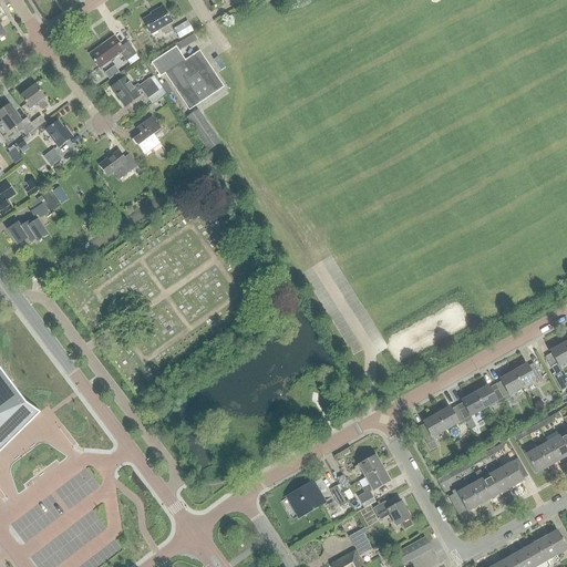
[(154,13),(143,20),(151,34),(161,29),(165,35),(171,32),(167,26),(172,22),(162,7),(153,12),(154,13)]
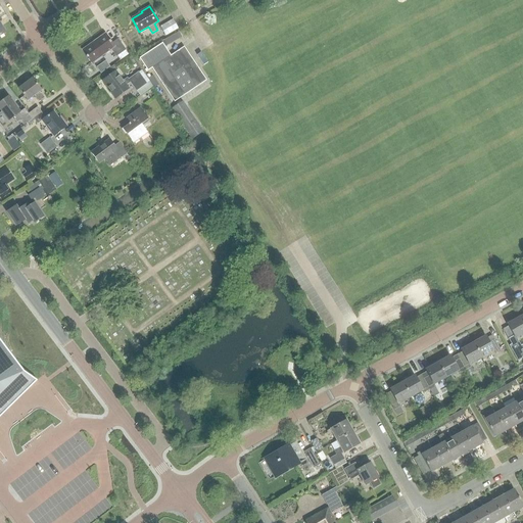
[(177,29),(172,19),(159,27),(164,36),(177,29)]
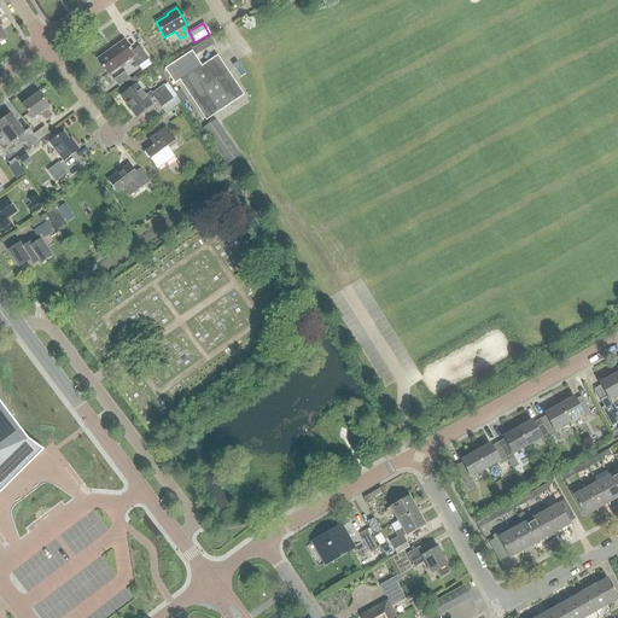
[(214,44),(210,36),(191,47),(194,54),(214,44)]
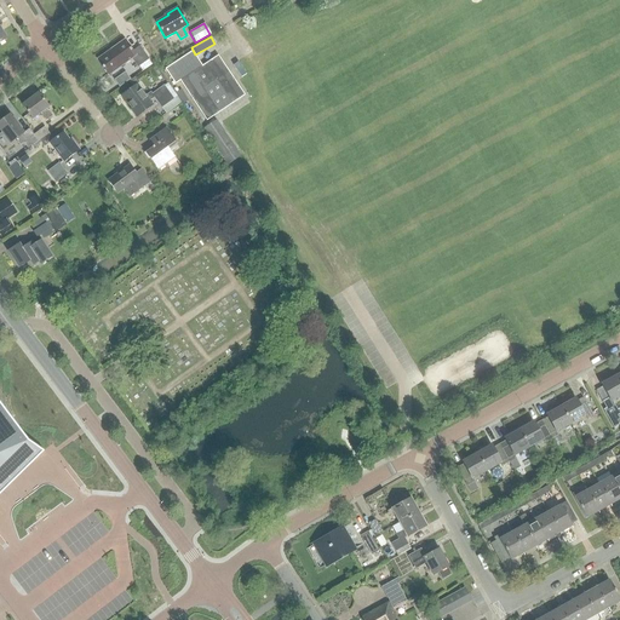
[(132,51),(124,40),(97,59),(108,75),(131,58),(138,67),(149,59),(139,46),(132,51)]
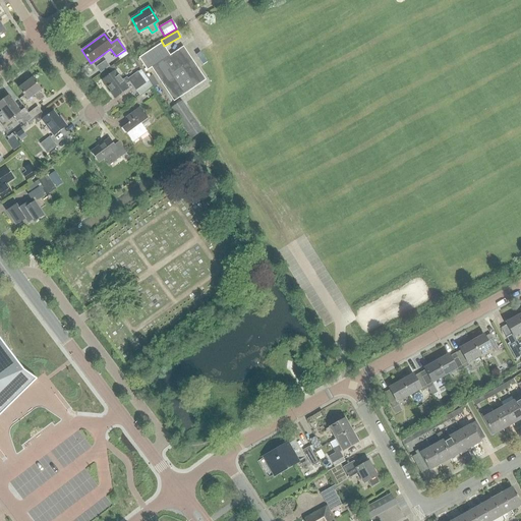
[(139,58),(148,70),(151,68),(173,102),(179,98),(205,80),(183,47),(170,56),(162,44),(139,58)]
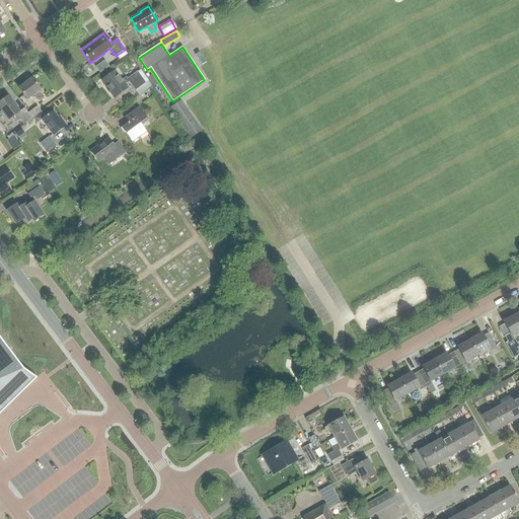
[(105,59),(96,66),(101,72),(110,65),(105,59)]
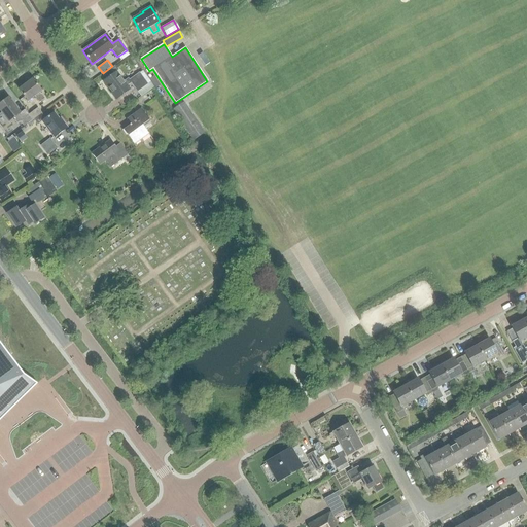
[(116,99),(129,90),(126,86),(131,83),(137,92),(147,84),(139,72),(129,80),(128,78),(123,82),(115,72),(103,81),(116,99)]
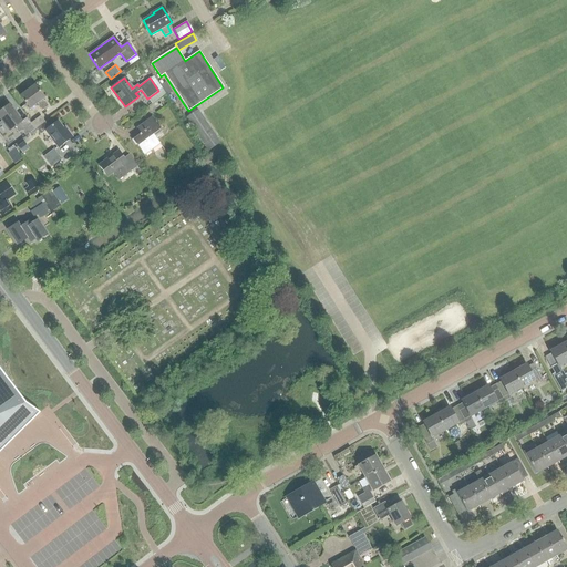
[(172,92),(165,81),(160,84),(167,94),(172,92)]
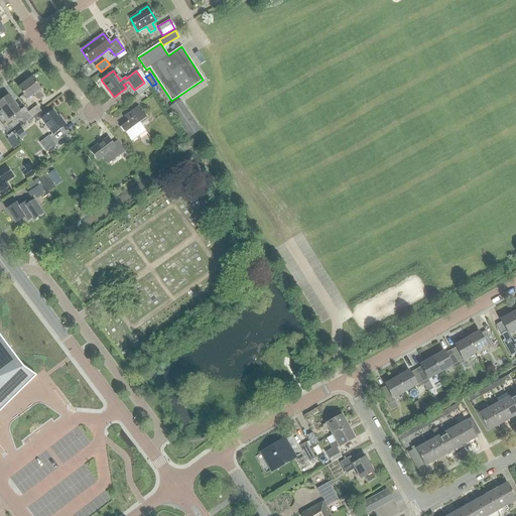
[(43,97),(38,90),(39,89),(31,78),(18,88),(26,99),(33,94),(38,100),(43,97)]
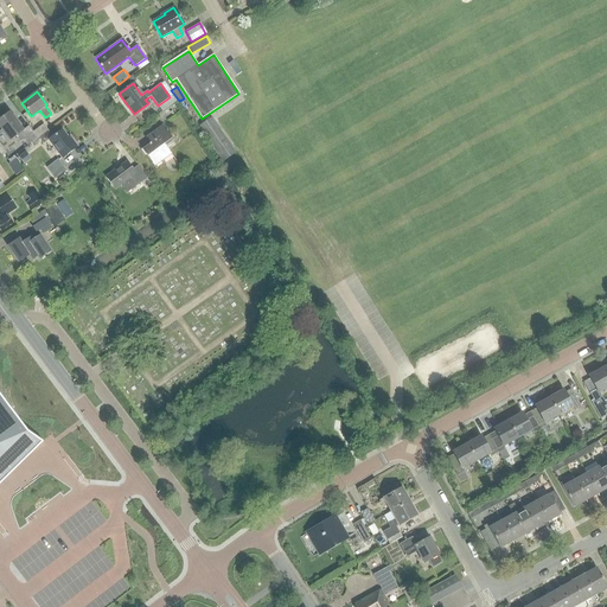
[(37,139),(32,132),(30,128),(24,134),(21,132),(23,131),(10,113),(0,119),(0,128),(10,140),(16,136),(19,142),(26,138),(31,144),(37,139)]
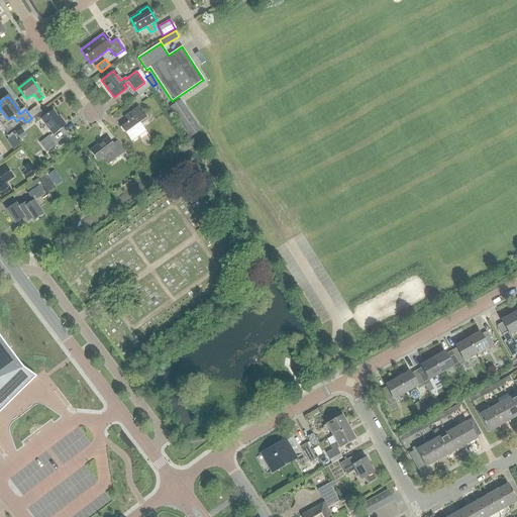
[(36,106),(27,112),(31,118),(40,111),(36,106)]
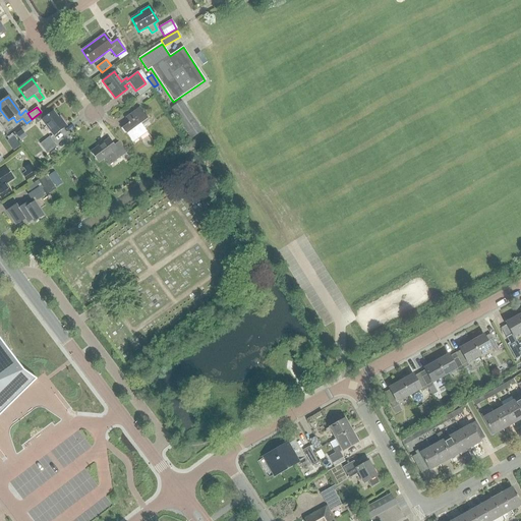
[(149,120),(139,108),(128,116),(131,120),(121,128),(132,142),(147,132),(141,125),(149,120)]
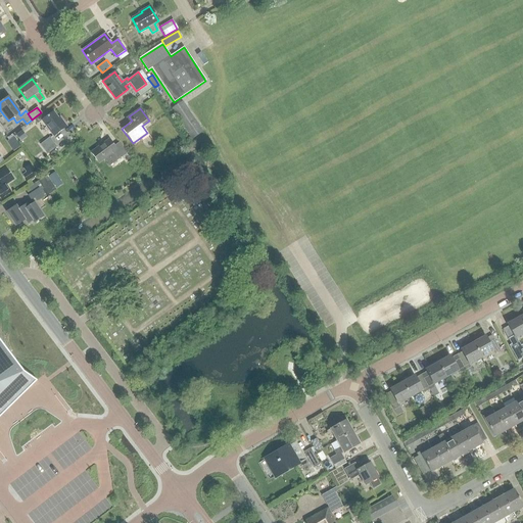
[(54,136),(66,127),(62,121),(60,123),(52,112),(42,121),(54,136)]
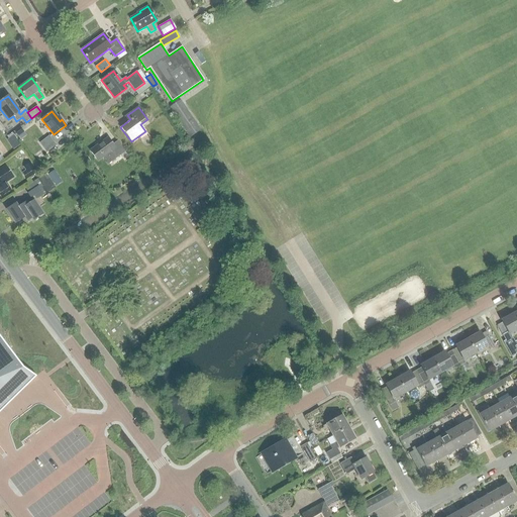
[(20,139),(26,135),(21,128),(15,133),(20,139)]
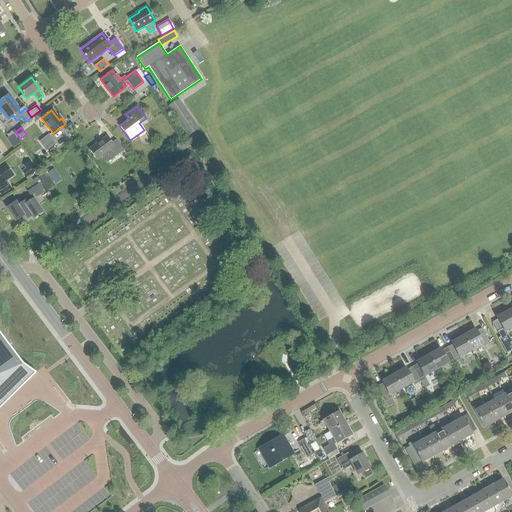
[(53,141),(48,134),(39,142),(43,148),(51,143),(53,141)]
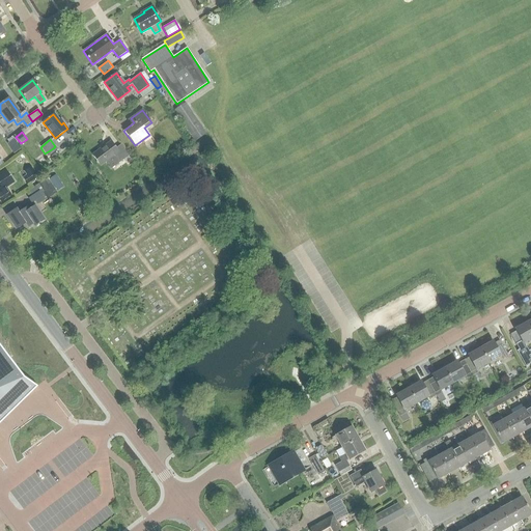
[(100,165),(106,161),(111,168),(129,156),(120,144),(115,148),(110,142),(92,155),(100,165)]
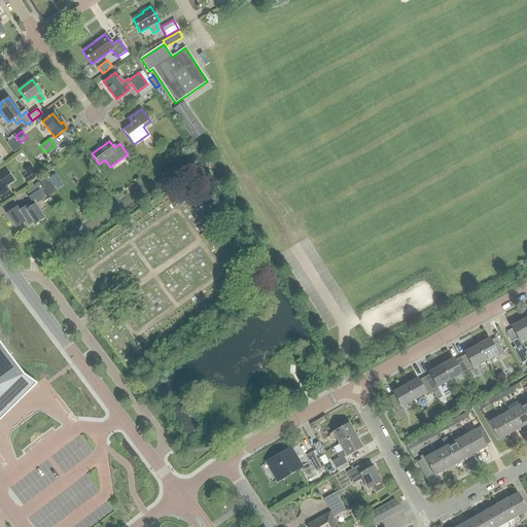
[(53,147),(44,152),(47,155),(55,150),(53,147)]
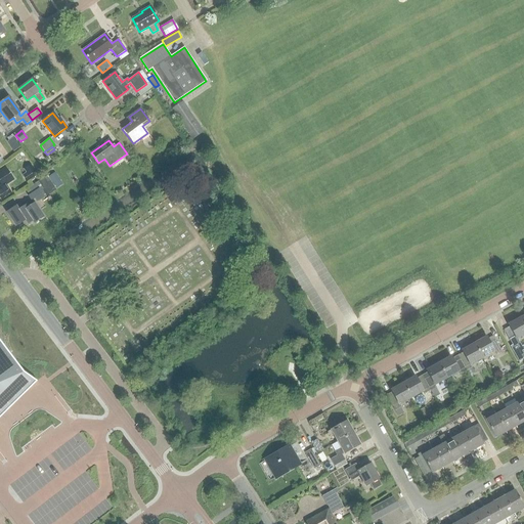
[(5,184),(12,179),(5,168),(0,171),(0,199),(1,200),(11,192),(5,184)]
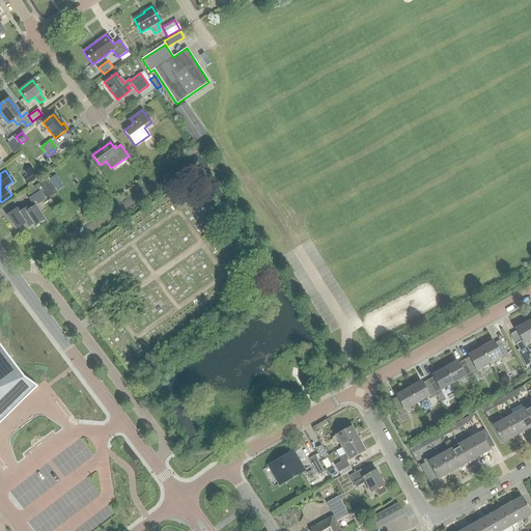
[(38,177),(33,170),(22,177),(27,185),(38,177)]
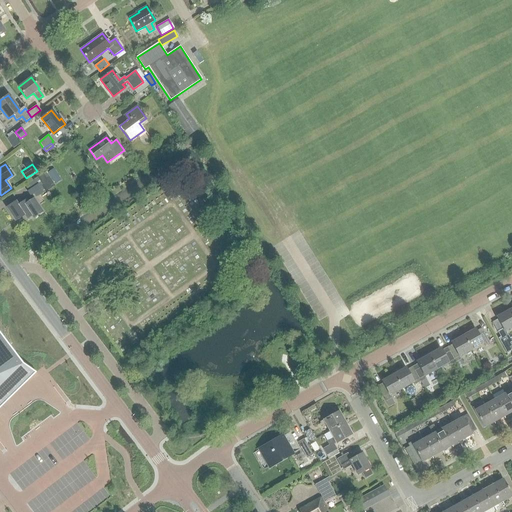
[(34,178),(44,193),(51,187),(45,179),(48,177),(45,171),(34,178)]
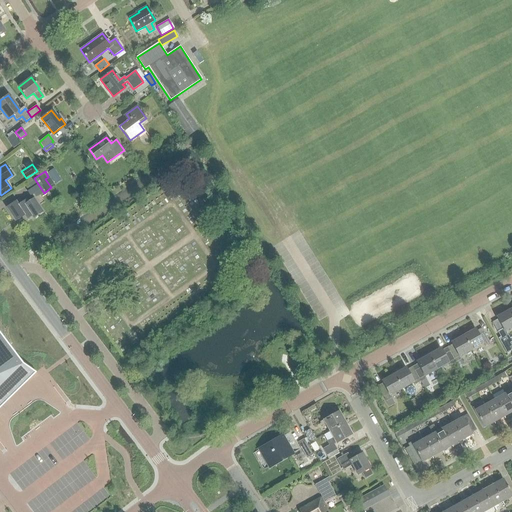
[(16,201),(6,208),(15,221),(24,215),(27,219),(31,216),(33,218),(42,212),(33,199),(26,203),(24,201),(18,205),(16,201)]
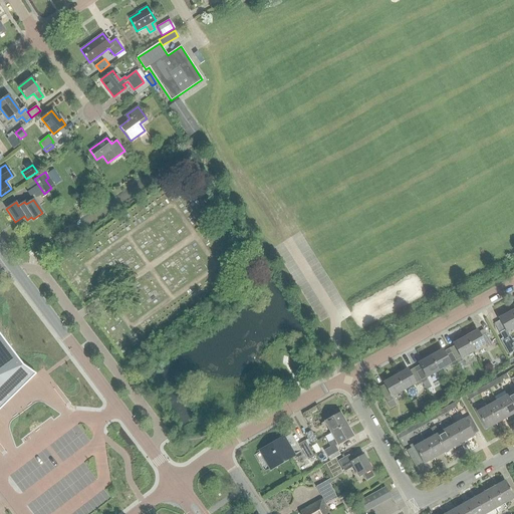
[(205,220),(198,225),(205,235),(212,230),(205,220)]
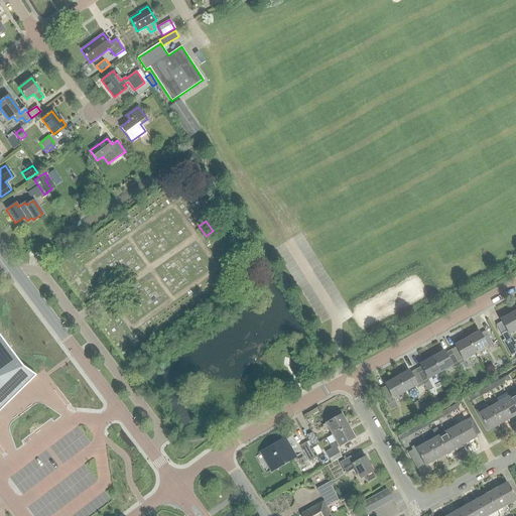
[(513,342),(508,334),(515,330),(515,319),(512,312),(500,319),(501,321),(496,325),(504,340),(502,341),(510,356),(512,354),(514,353),(515,350),(515,347),(515,344),(514,342),(513,342)]
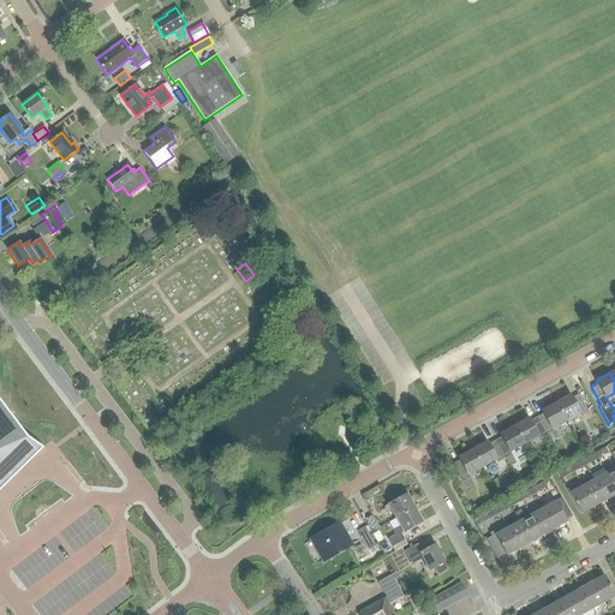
[(571,395),(555,404),(566,421),(580,413),(581,416),(589,412),(578,394),(572,398),(571,395)]
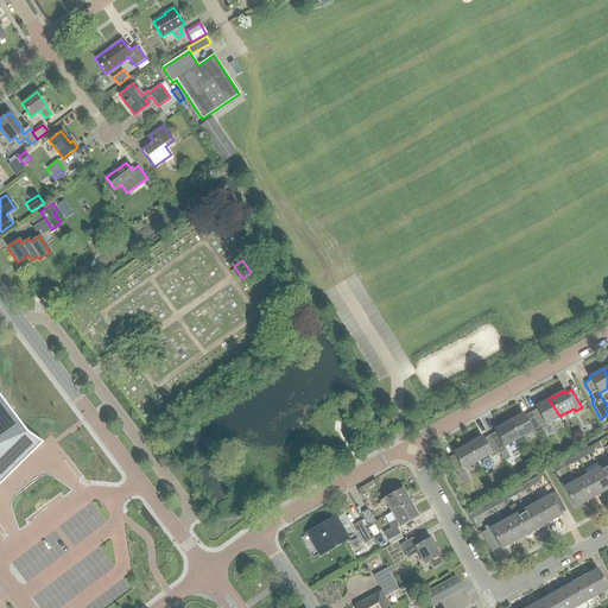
[(0,474),(4,472),(4,473),(5,473),(6,473),(7,473),(8,473),(8,472),(10,472),(10,470),(10,469),(10,468),(8,468),(43,442),(42,442),(27,432),(0,396),(0,474)]
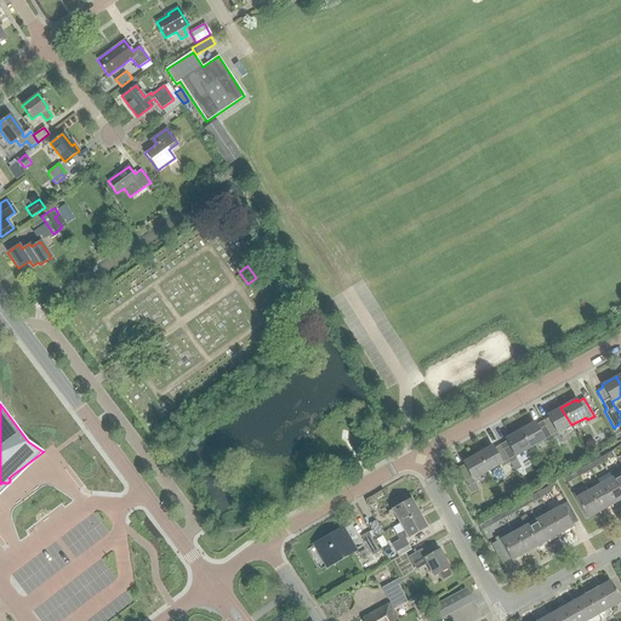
[(560,408),(546,415),(548,417),(541,421),(552,439),(558,436),(557,433),(571,425),(560,408)]
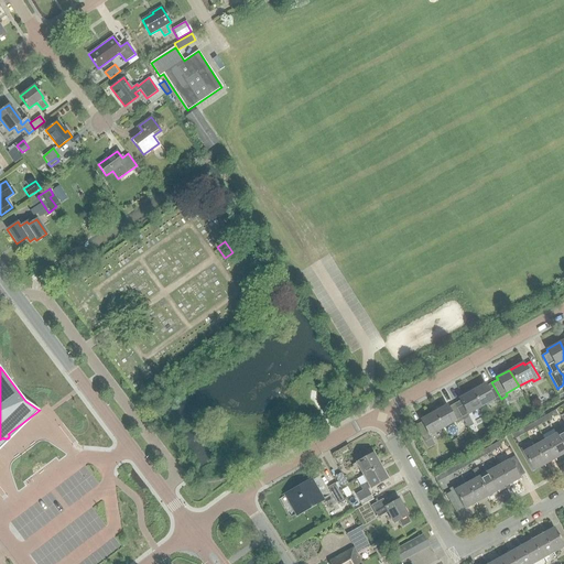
[(495,402),(501,399),(491,382),(486,386),(485,383),(472,391),(480,408),(494,400),(495,402)]
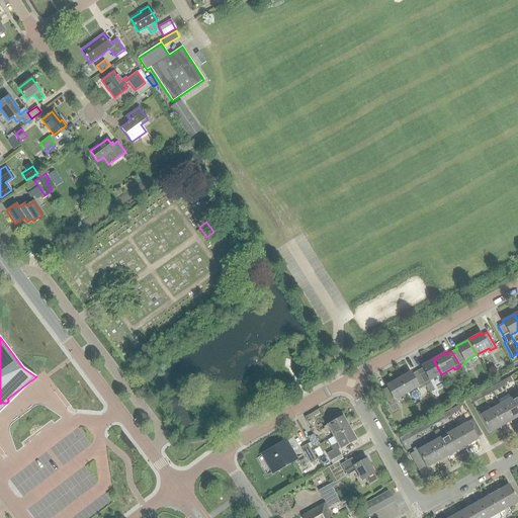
[(422,368),(416,371),(425,386),(430,383),(429,380),(441,374),(433,359),(421,366),(422,368)]
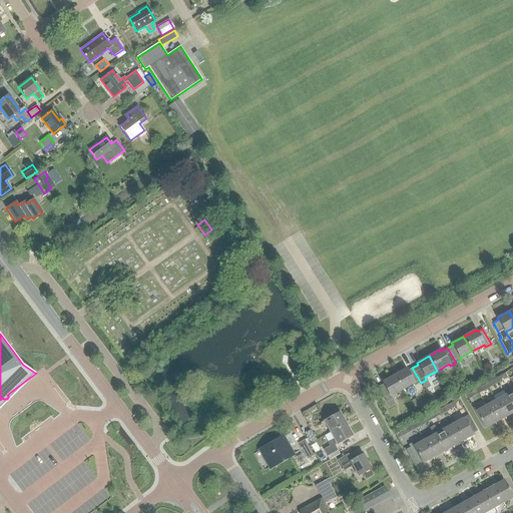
[(406,368),(394,375),(403,390),(414,383),(416,386),(421,383),(412,368),(407,371),(406,368)]
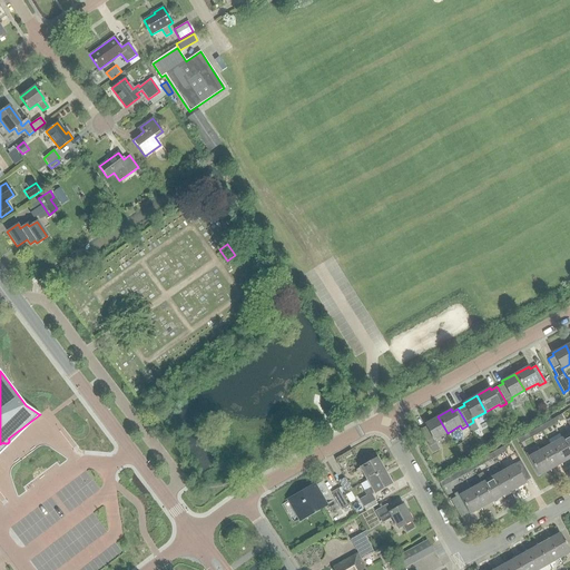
[(564,419),(562,414),(551,420),(553,425),(564,419)]
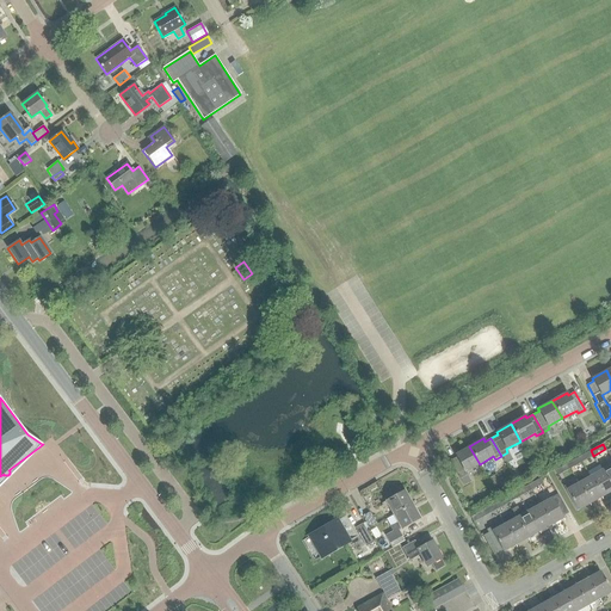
[(464,473),(480,464),(469,446),(455,455),(456,457),(450,461),(460,479),(467,475),(464,473)]
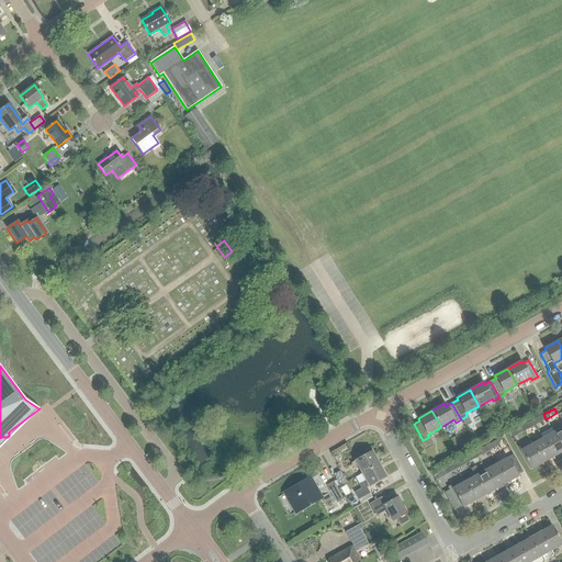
[(538,424),(546,419),(543,414),(536,418),(538,424)]
